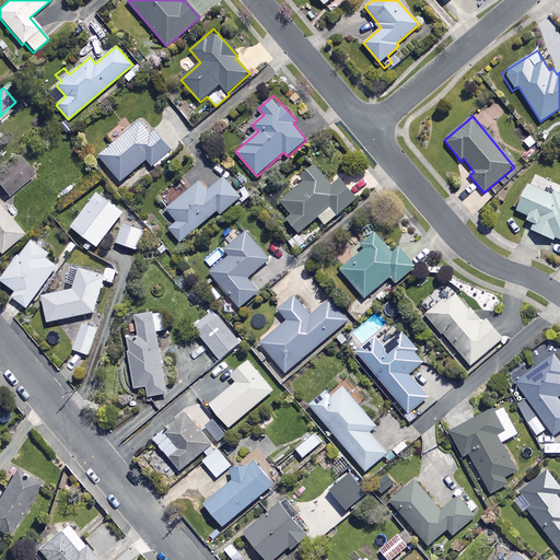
[(150,131),(141,120),(98,156),(120,182),(147,160),(155,170),(174,154),(153,129),(150,131)]
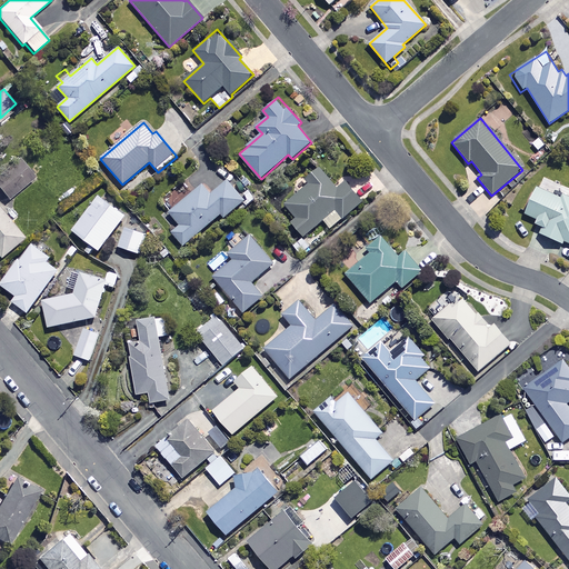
[(32,179),(19,162),(0,178),(0,191),(7,200),(32,179)]
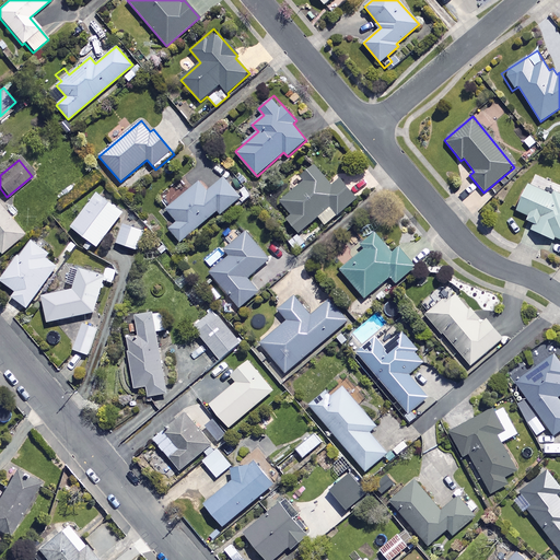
[(330,186),(315,165),(301,176),(304,182),(275,203),(298,233),(318,217),(324,225),(357,200),(340,179),(330,186)]
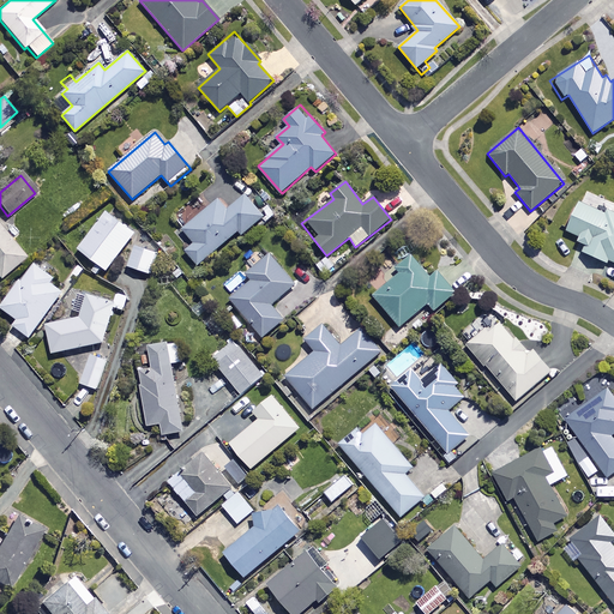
[(264,216),(245,194),(228,209),(220,198),(182,230),(194,244),(185,252),(197,266),(238,232),(241,236),(264,216)]
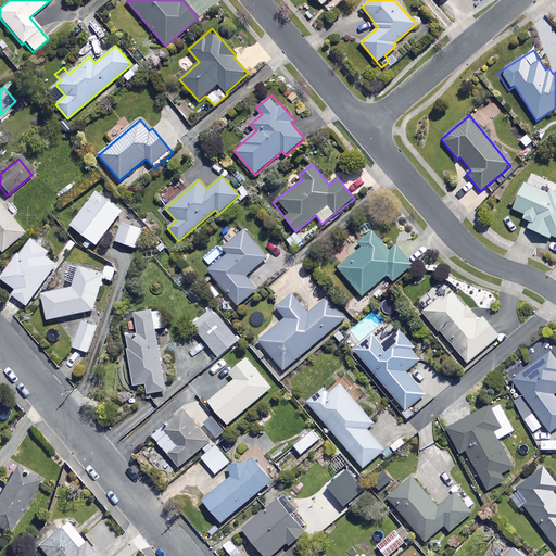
[(510,209),(523,214),(521,219),(529,223),(527,228),(555,242),(555,192),(540,186),(538,190),(522,184),(510,209)]
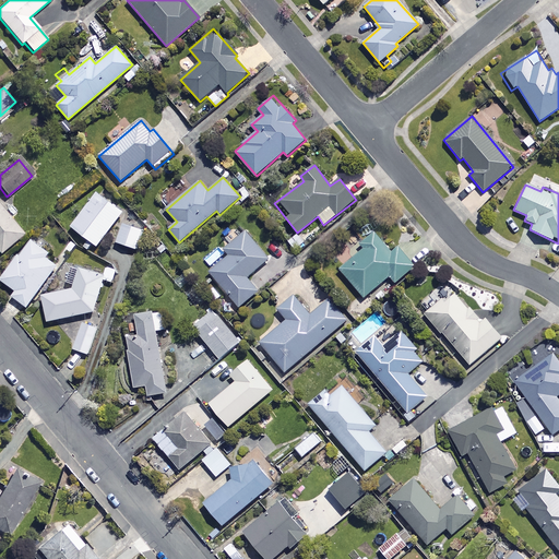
[(122,213),(97,193),(71,228),(97,247),(122,213)]
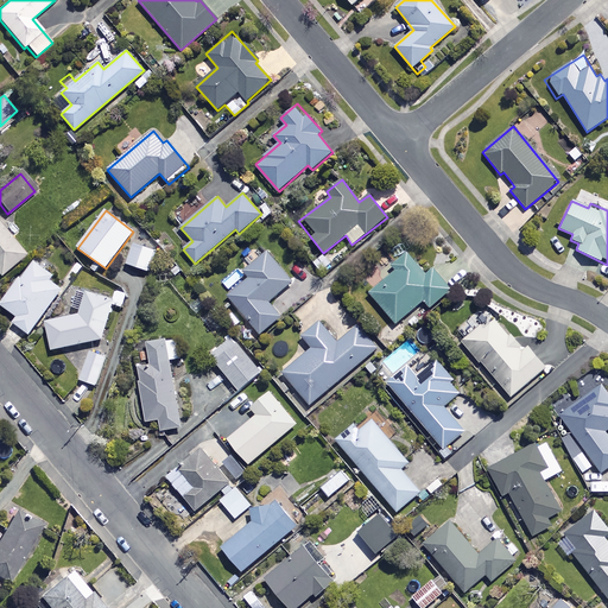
[(0,276),(24,255),(0,226),(0,276)]
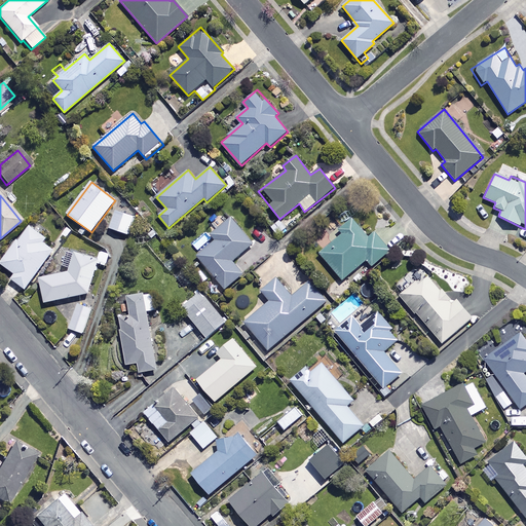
[(136,218),(115,211),(109,229),(129,236),(136,218)]
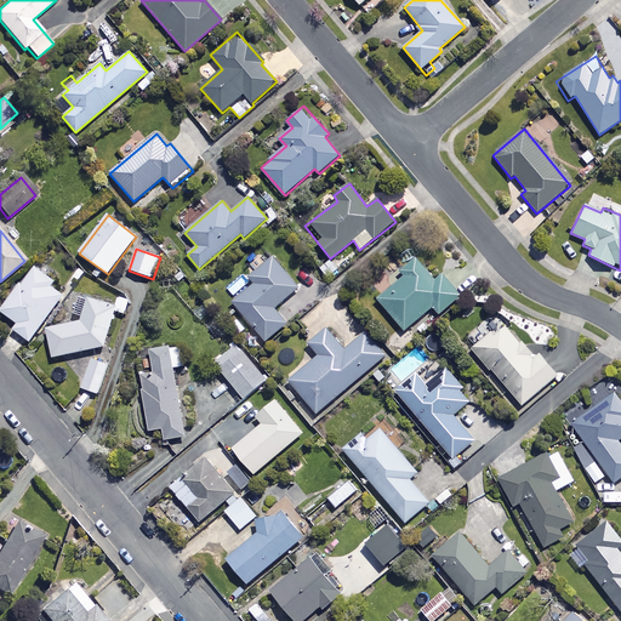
[(300,288),(273,256),(250,275),(256,284),(233,302),(266,341),(288,324),(274,308),(300,288)]
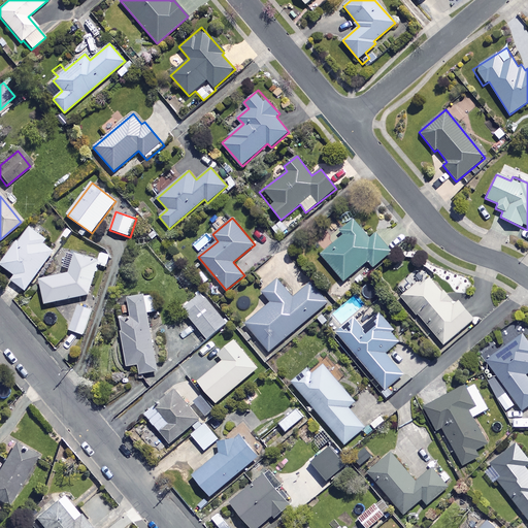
[(368,239),(353,221),(340,231),(343,235),(320,255),(342,281),(367,260),(372,267),(391,252),(375,233),(368,239)]
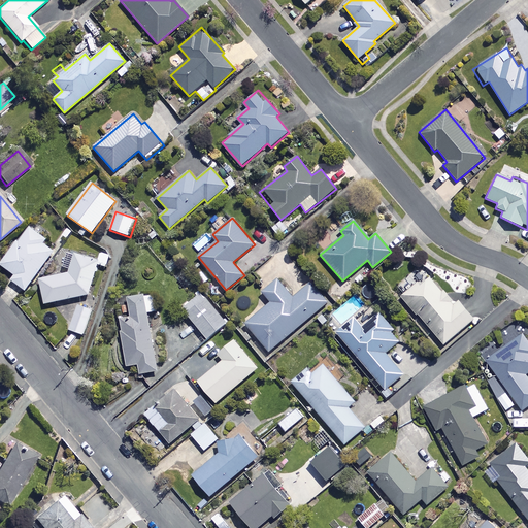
[(46,239),(30,227),(20,241),(18,240),(1,264),(15,274),(11,279),(26,290),(54,251),(43,243),(46,239)]
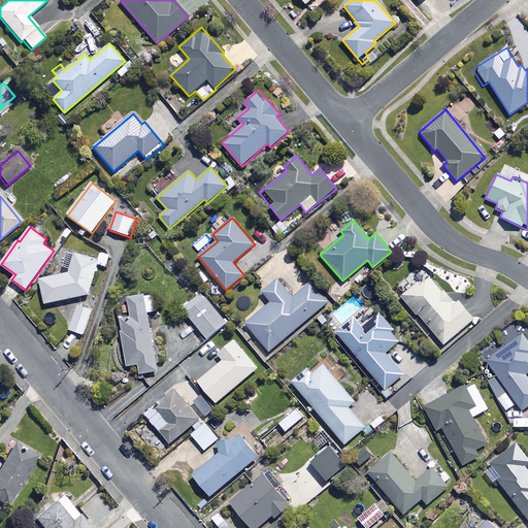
[(97,257),(74,252),(68,271),(39,279),(43,305),(89,296),(100,264),(107,266),(112,254),(100,250),(97,257)]
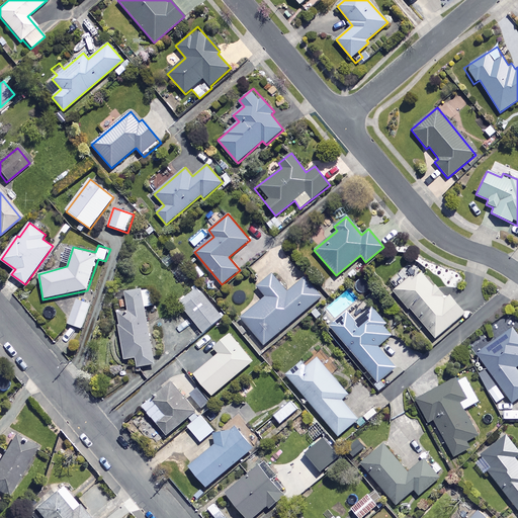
[(444,299),(419,270),(395,291),(435,339),(464,314),(449,295),(444,299)]
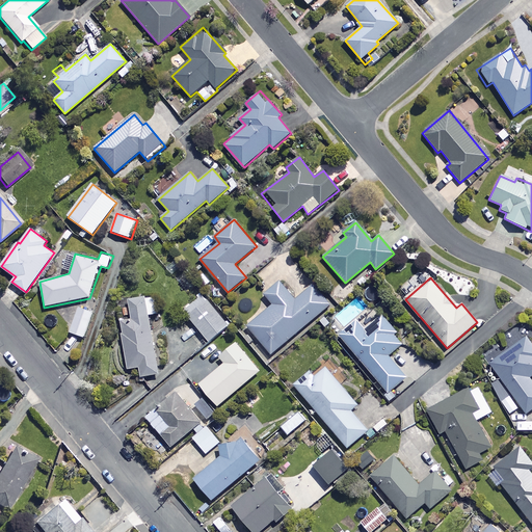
[(295,299),(280,282),(264,294),(273,304),(247,325),(271,354),(330,303),(314,284),(295,299)]
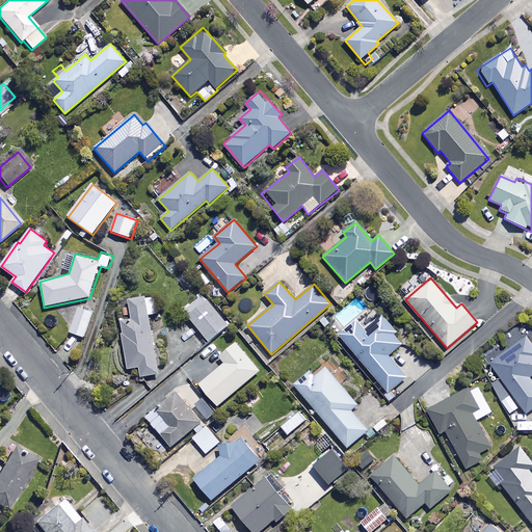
[(228,325),(203,295),(183,312),(208,342),(228,325)]
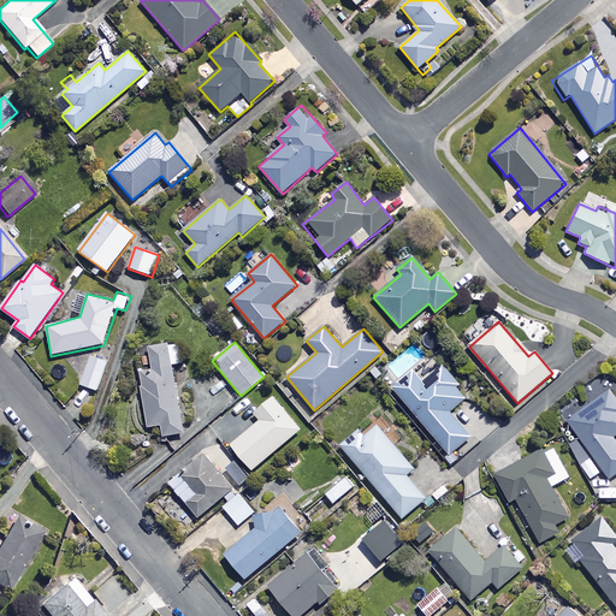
[(178,343),(149,347),(150,355),(143,356),(144,371),(140,372),(148,427),(161,425),(163,437),(183,433),(172,365),(182,363),(178,343)]
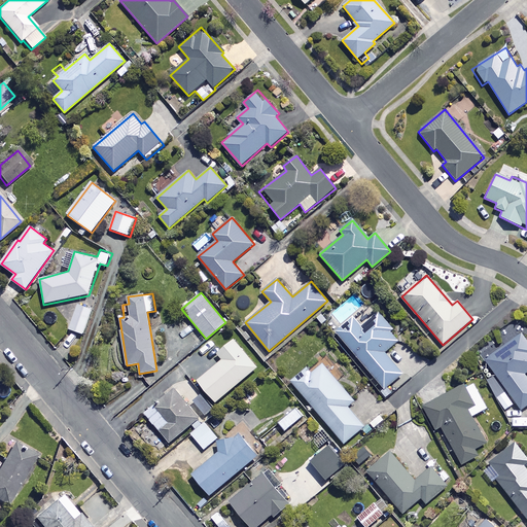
[(77,306),(69,329),(75,331),(72,342),(80,344),(92,310),(77,306)]
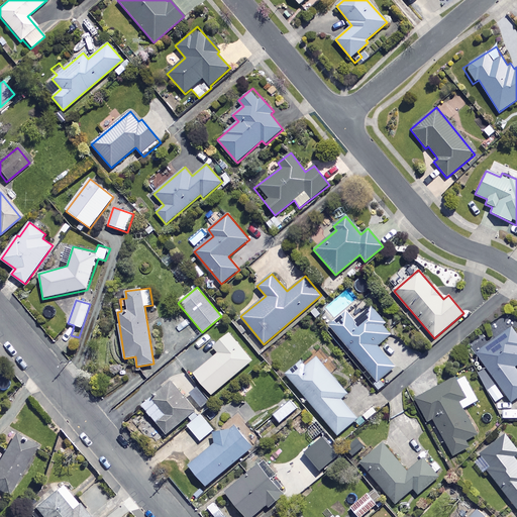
[(346,312),(330,326),(377,381),(373,384),(379,391),(386,385),(381,379),(395,366),(377,345),(391,333),(384,324),(386,322),(373,307),(354,322),(346,312)]
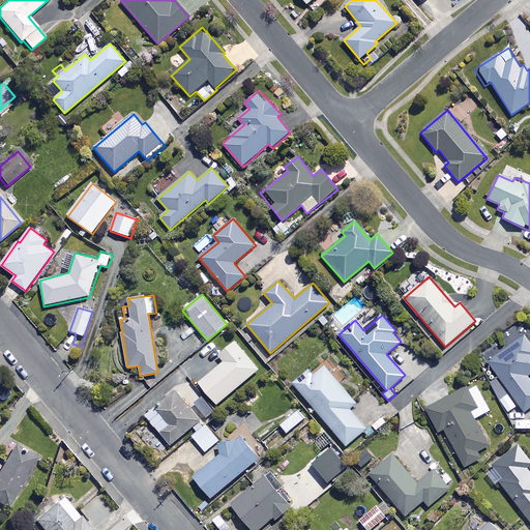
[(511,346),(489,362),(499,378),(490,384),(501,400),(499,401),(507,412),(519,405),(524,412),(529,407),(529,381),(527,376),(529,373),(529,343),(517,324),(502,334),(511,346)]
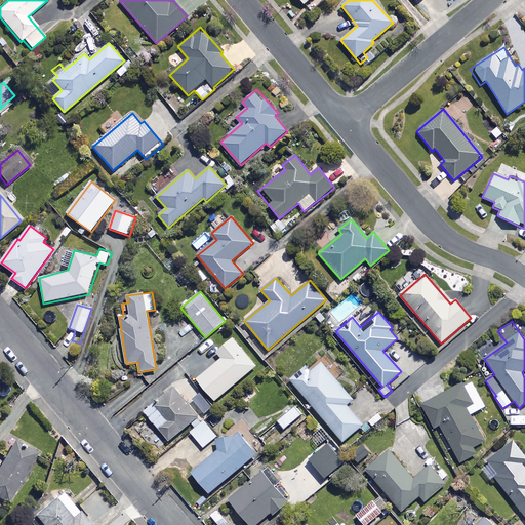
[(255,366),(231,337),(214,351),(220,358),(195,379),(213,401),(255,366)]
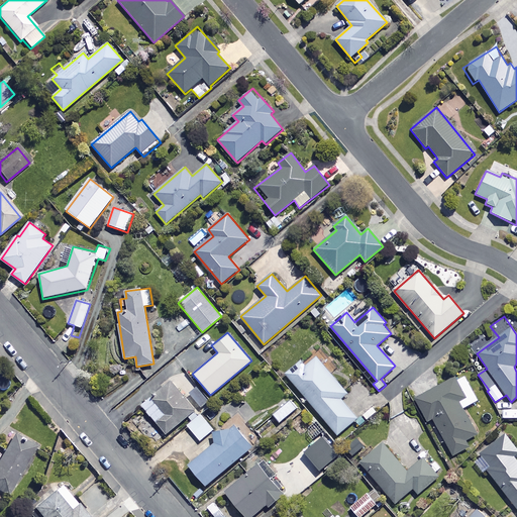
[(346,394),(315,356),(303,367),(299,360),(285,373),(337,434),(356,419),(339,400),(346,394)]
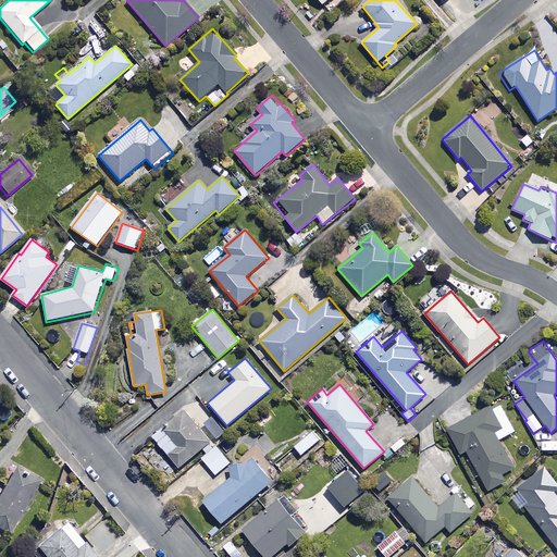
[(210,419),(196,401),(152,437),(178,469),(212,442),(200,428),(210,419)]
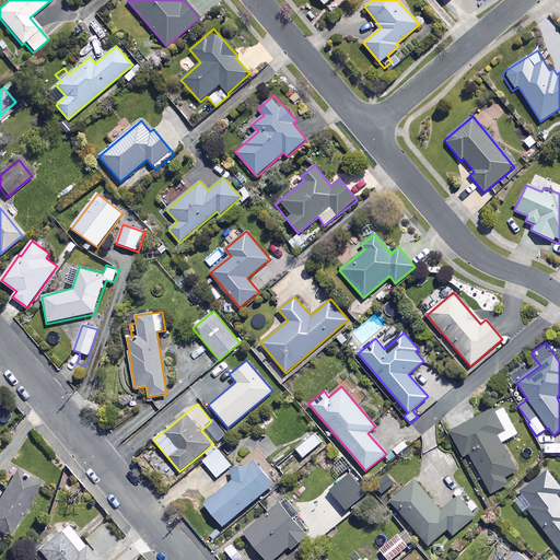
[(516,434),(500,404),(448,431),(462,456),(468,453),(489,493),(506,485),(503,477),(515,470),(501,442),(516,434)]
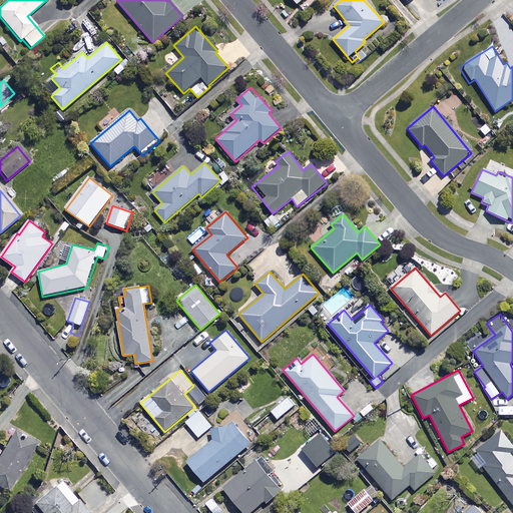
[(206,400),(195,386),(188,391),(200,405),(206,400)]
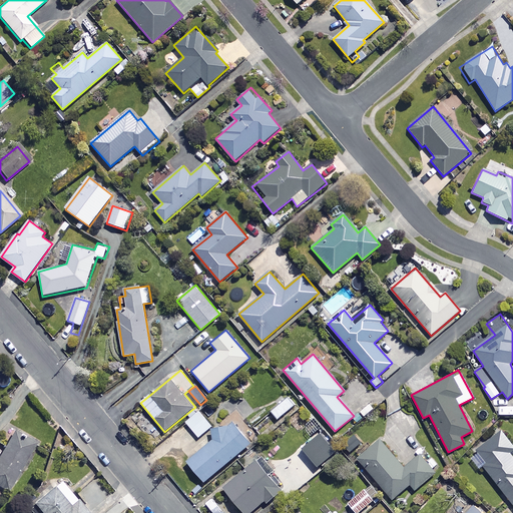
[(297,407),(288,396),(270,411),(279,422),(297,407)]
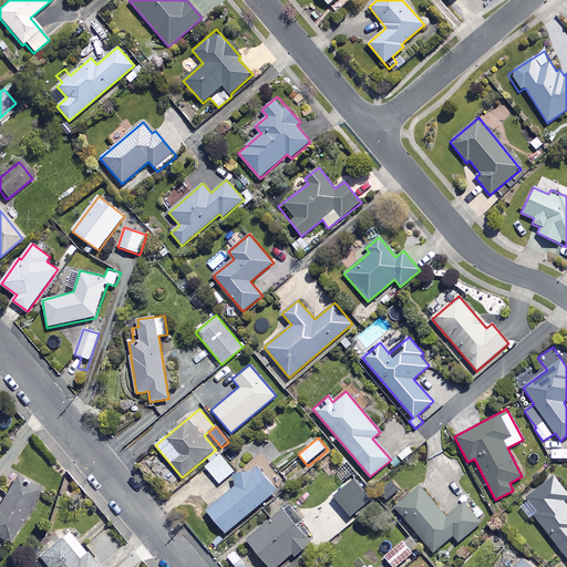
[(306,470),(288,451),(272,464),(290,484),(306,470)]
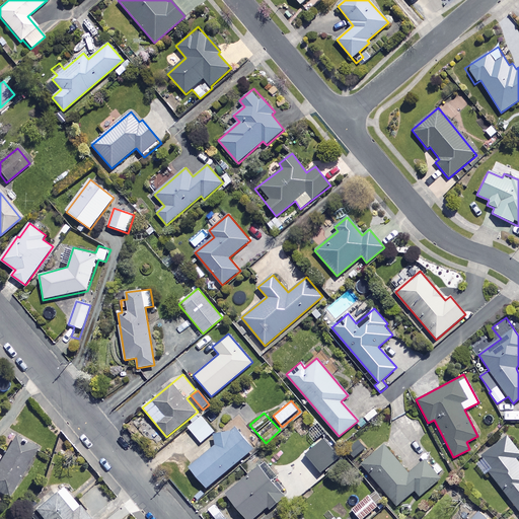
[(214,433),(202,417),(188,428),(201,443),(214,433)]
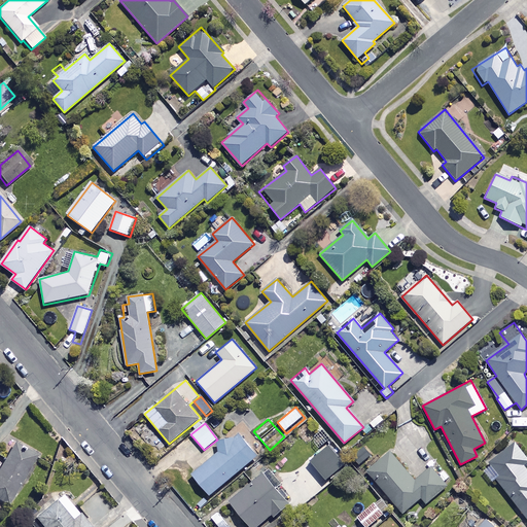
[(256,455),(236,431),(217,445),(218,453),(191,475),(209,495),(256,455)]
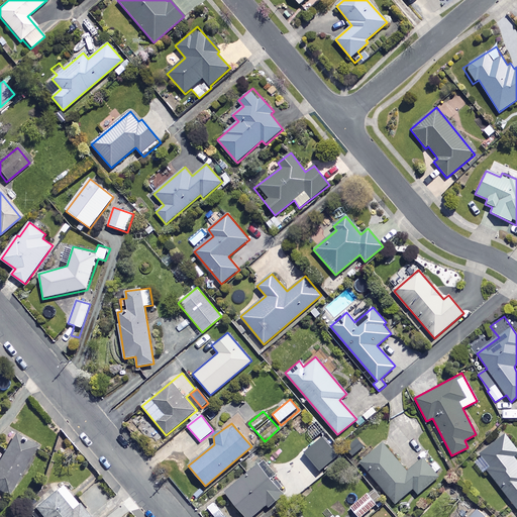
[(516,455),(516,450),(504,434),(472,459),(482,473),(486,470),(516,509),(516,459),(515,457),(516,455)]
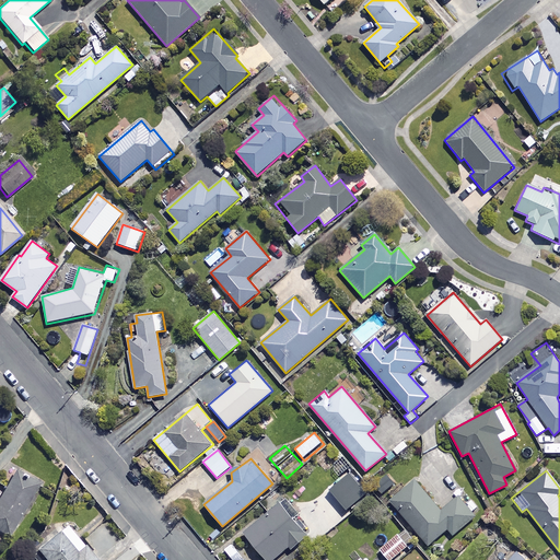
[(38,487),(14,474),(0,497),(0,531),(10,536),(38,487)]
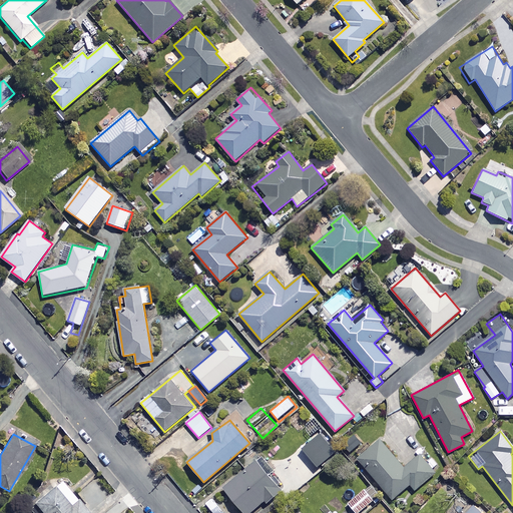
[(403,468),(380,440),(357,459),(392,500),(409,485),(414,491),(434,474),(419,455),(403,468)]
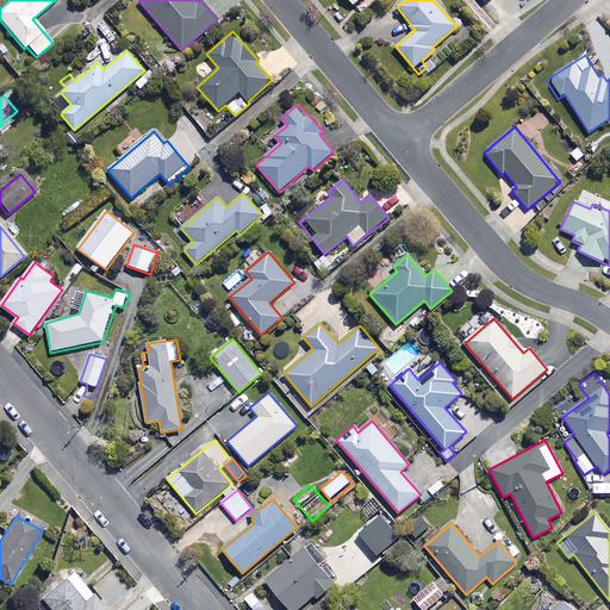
[(323,560),(311,545),(266,582),(288,609),(297,609),(315,596),(317,598),(334,585),(317,565),(323,560)]
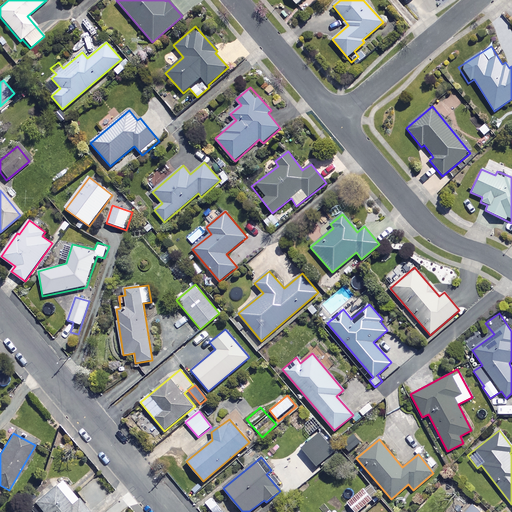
[(88,511),(59,478),(33,502),(41,511),(88,511)]
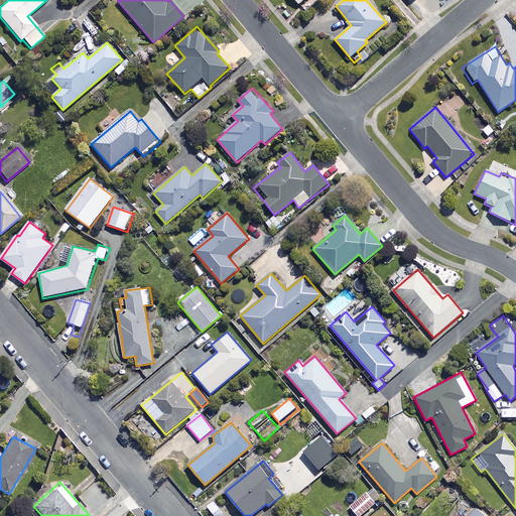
[(361,515),(376,504),(366,493),(349,507),(356,515),(361,515)]
